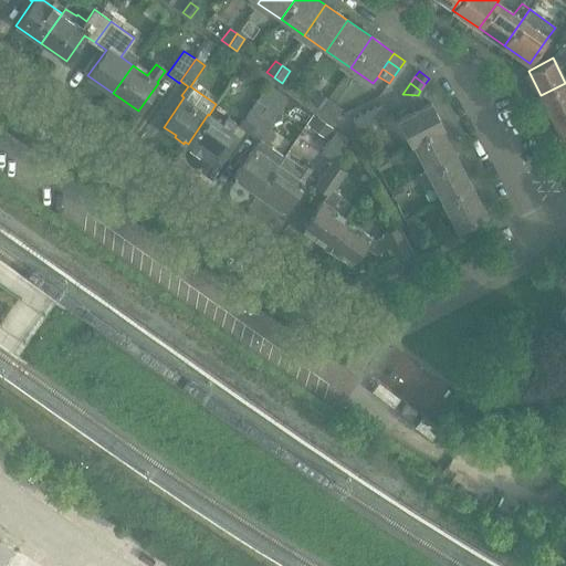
[(553,119),(565,113),(565,83),(541,95),(553,119)]
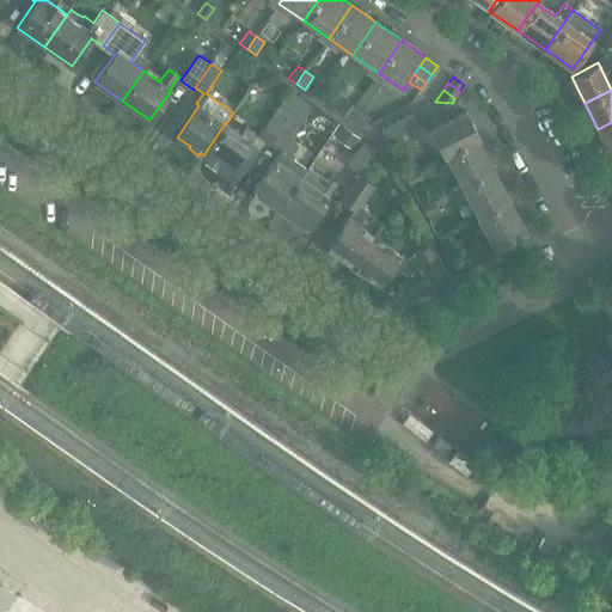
[(348,118),(355,108),(346,101),(338,112),(348,118)]
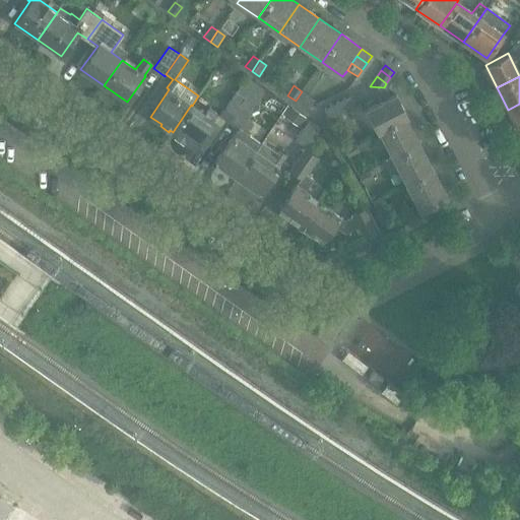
[(386,90),(384,87),(370,86),(375,96),(386,90)]
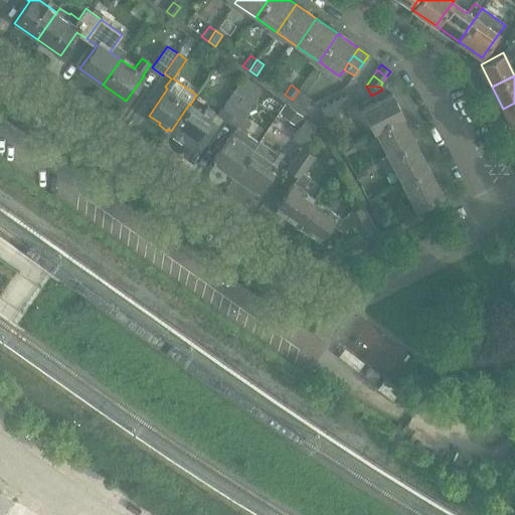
[(385,97),(382,90),(371,96),(375,103),(385,97)]
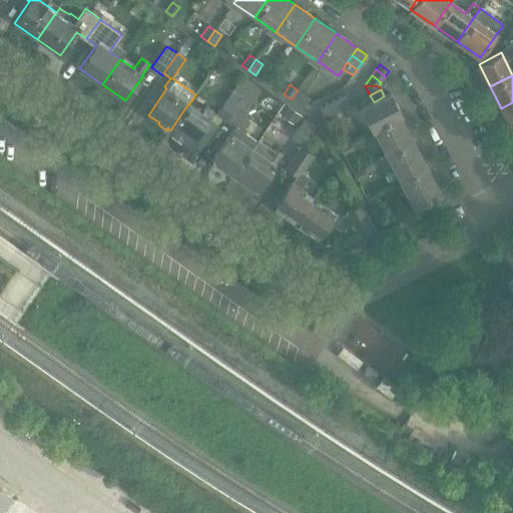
[(216,114),(225,120),(240,97),(232,91),(216,114)]
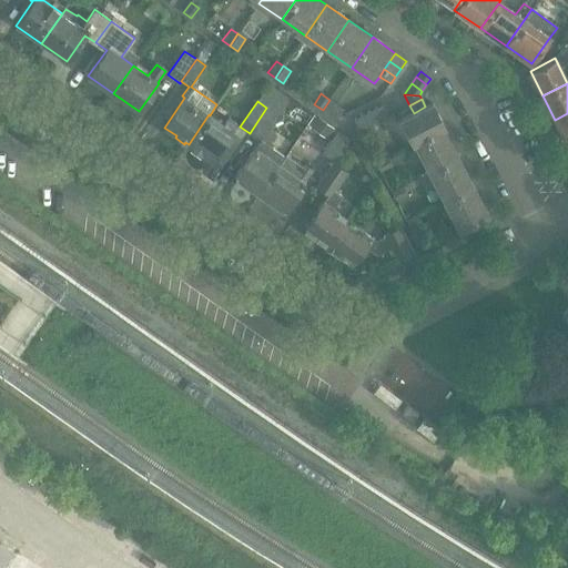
[(412,144),(414,143),(443,129),(445,128),(432,103),(425,107),(414,113),(399,121),(412,144)]
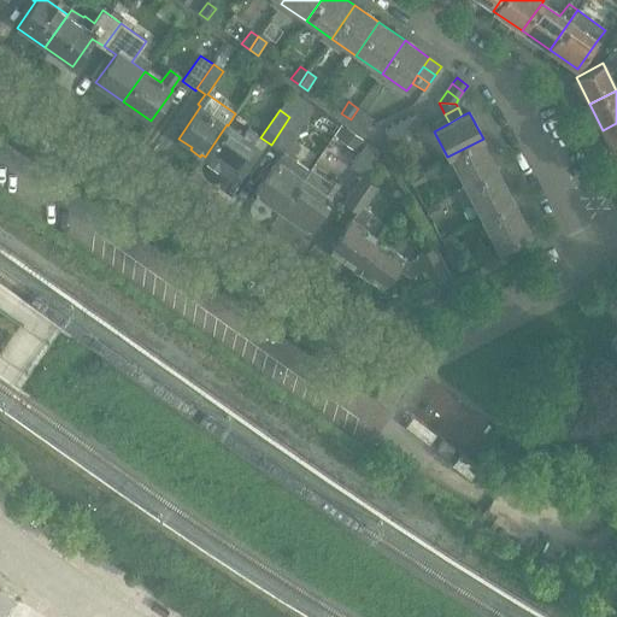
[(422,127),(415,113),(407,118),(413,130),(422,127)]
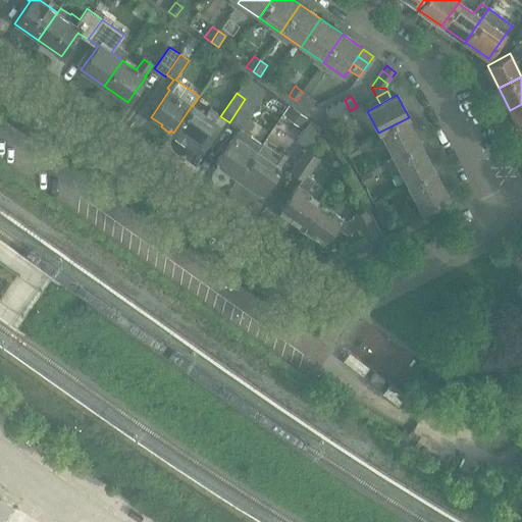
[(239,178),(257,151),(262,145),(247,134),(254,123),(248,119),(257,107),(245,99),(229,122),(239,129),(215,162),(239,178)]
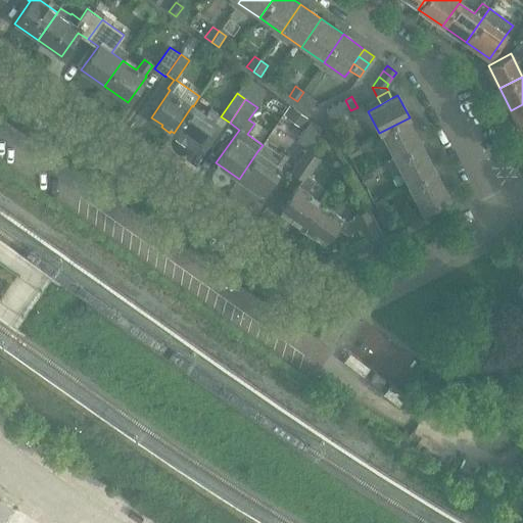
[(350,110),(345,100),(338,103),(344,114),(350,110)]
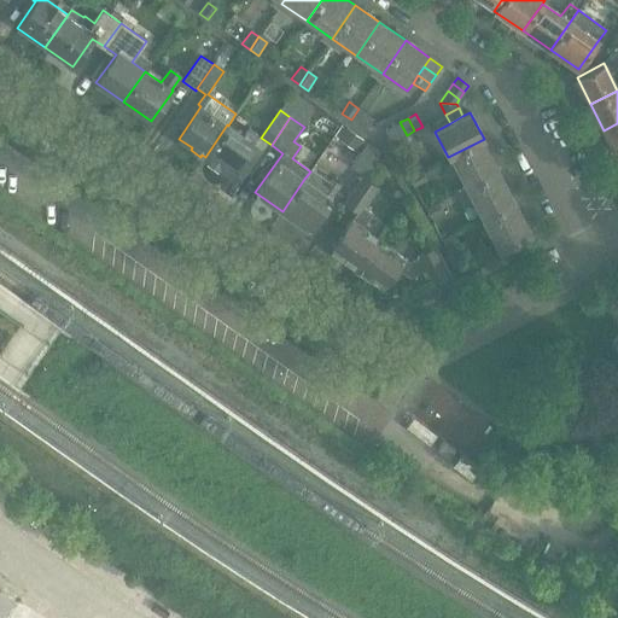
[(407,135),(400,122),(392,126),(398,139),(407,135)]
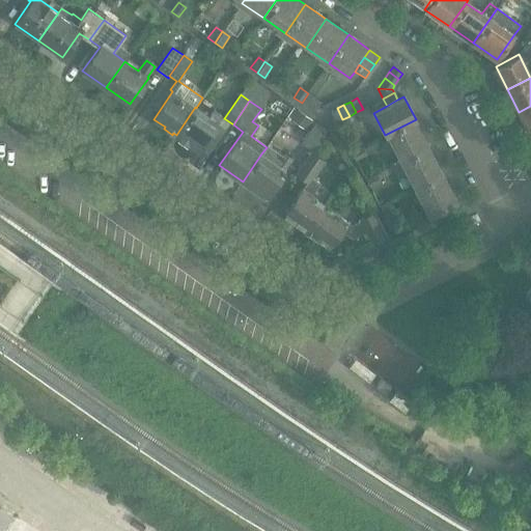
[(530,135),(530,106),(519,112),(530,136),(530,135)]
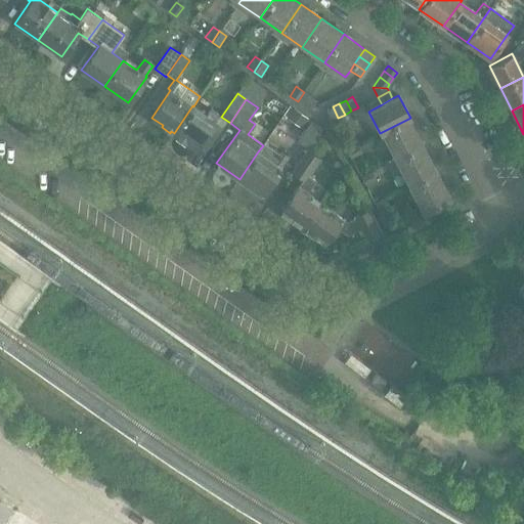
[(185,141),(197,148),(215,122),(214,121),(219,115),(212,108),(207,116),(193,106),(192,105),(174,133),(176,135),(175,136),(184,142),(185,141)]
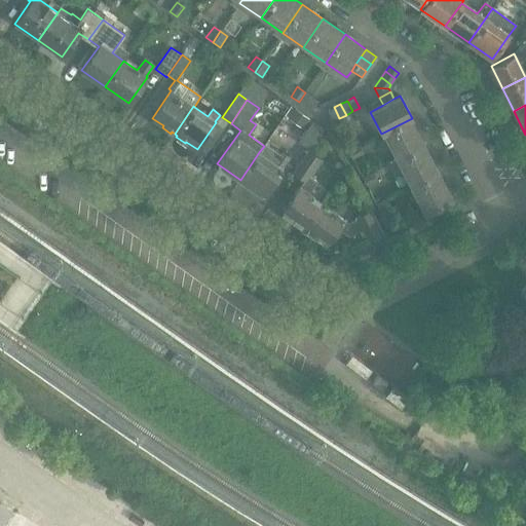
[(339,118),(334,107),(327,111),(333,122),(339,118)]
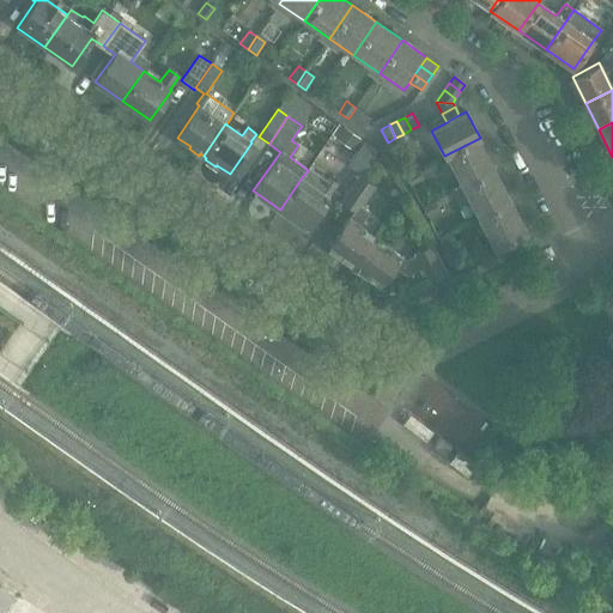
[(493,170),(478,139),(447,155),(462,186),(493,170)]
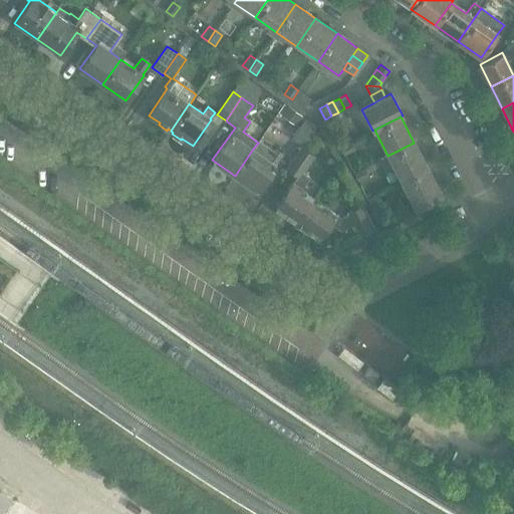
[(303,147),(316,126),(305,118),(291,139),(303,147)]
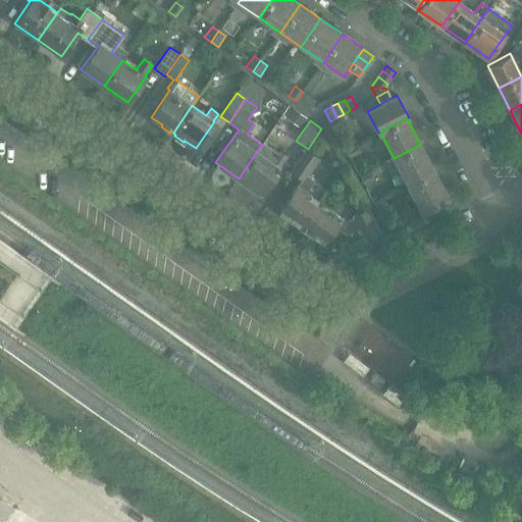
[(360,152),(356,144),(345,150),(350,157),(360,152)]
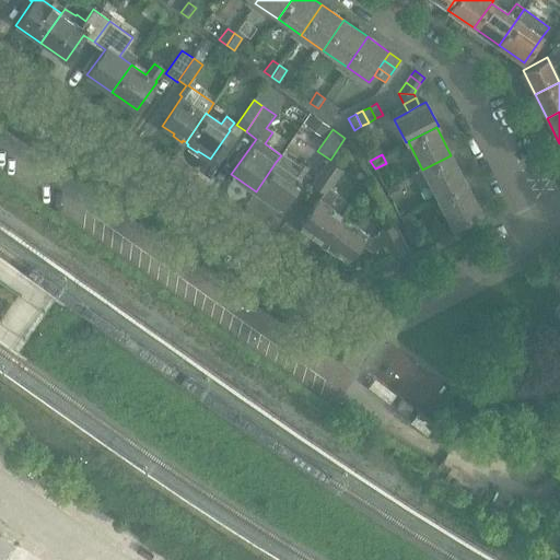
[(466,184),(451,155),(422,170),(438,198),(466,184)]
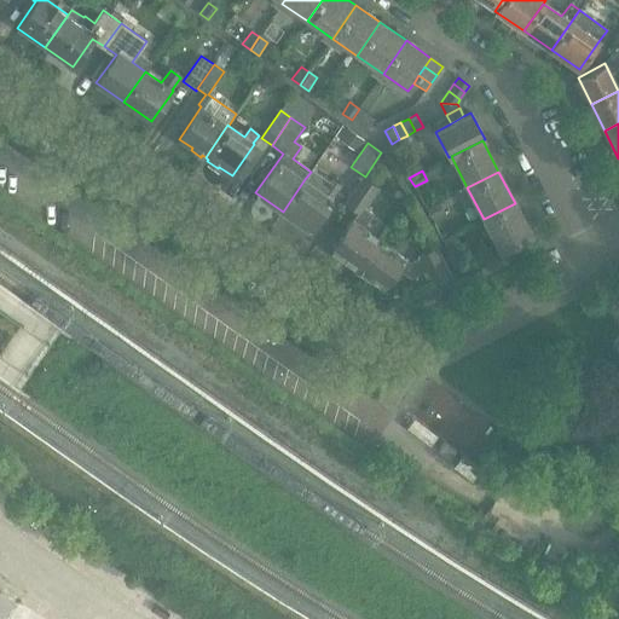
[(283,212),(310,230),(341,185),(329,177),(319,190),(305,179),(283,212)]
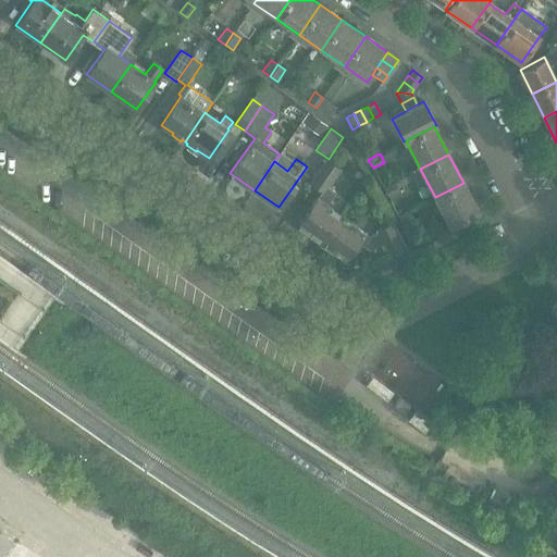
[(305,235),(321,246),(342,217),(326,206),(335,194),(326,187),(339,170),(326,161),(310,184),(322,193),(318,199),(317,198),(297,226),(306,233),(305,235)]
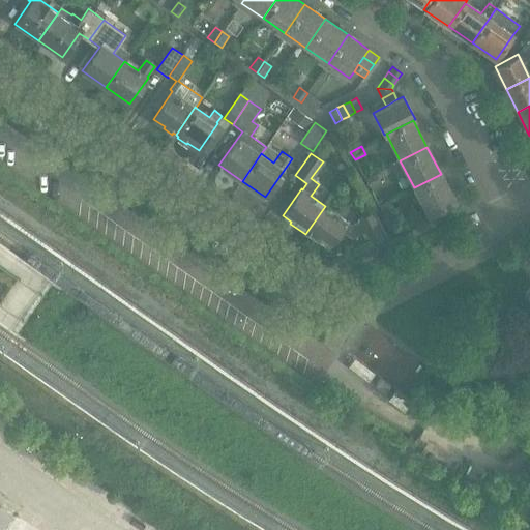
[(380,181),(375,173),(364,179),(369,186),(380,181)]
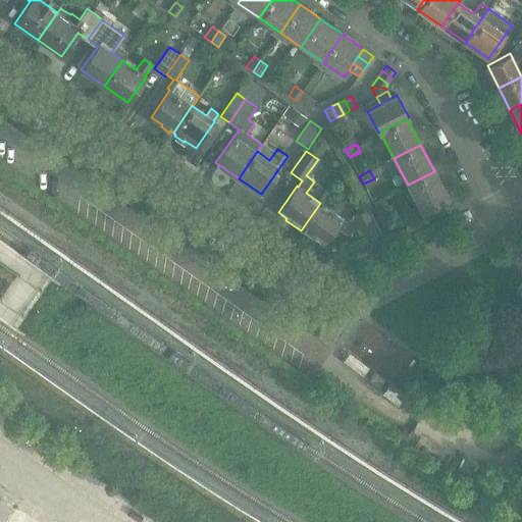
[(408,185),(422,212),(449,199),(434,171),(408,185)]
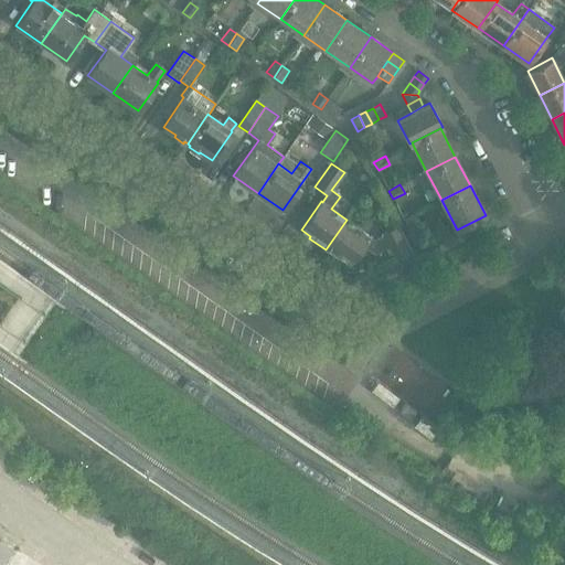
[(419,222),(415,213),(403,220),(408,227),(419,222)]
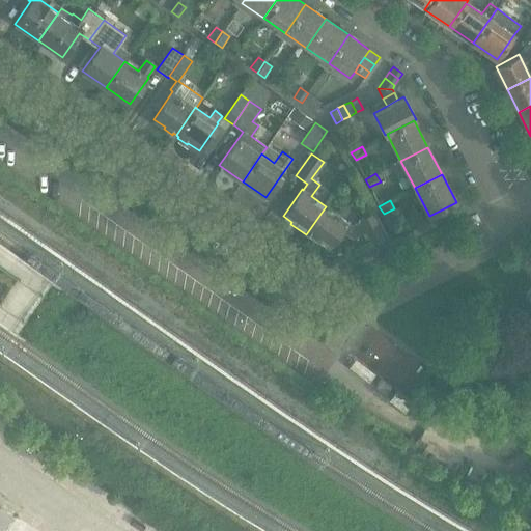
[(323,244),(329,248),(341,230),(353,239),(366,231),(372,244),(386,236),(374,214),(360,221),(361,222),(353,226),(346,223),(347,221),(326,206),(306,234),(322,246),(323,244)]
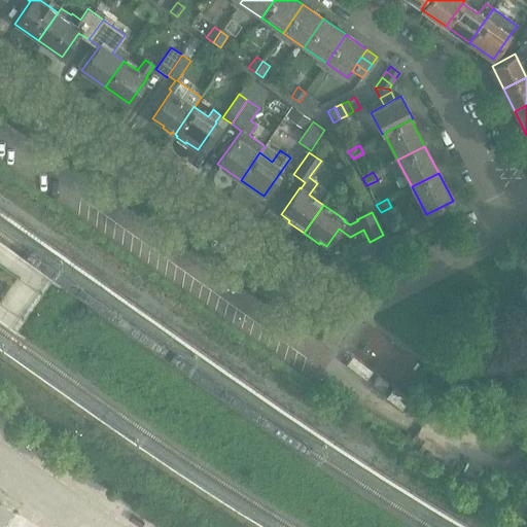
[(353,356),(347,364),(365,380),(373,372),(353,356)]
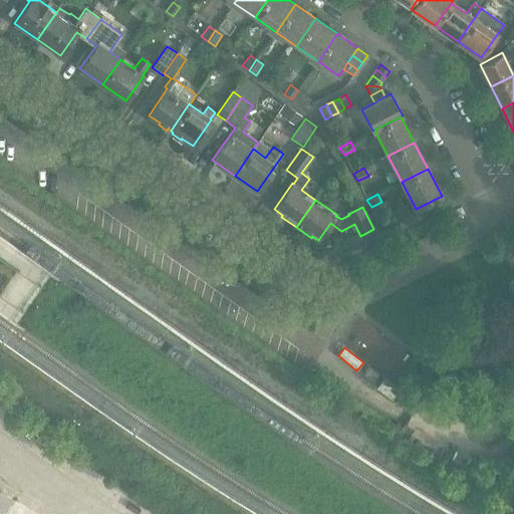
[(373,381),(379,374),(369,367),(363,374),(373,381)]
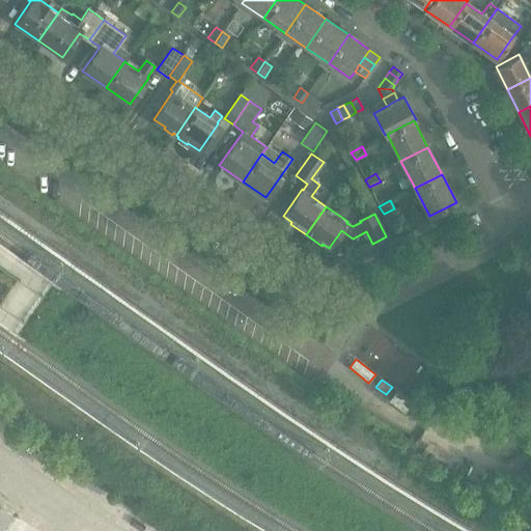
[(404,413),(412,402),(396,391),(389,400),(404,413)]
